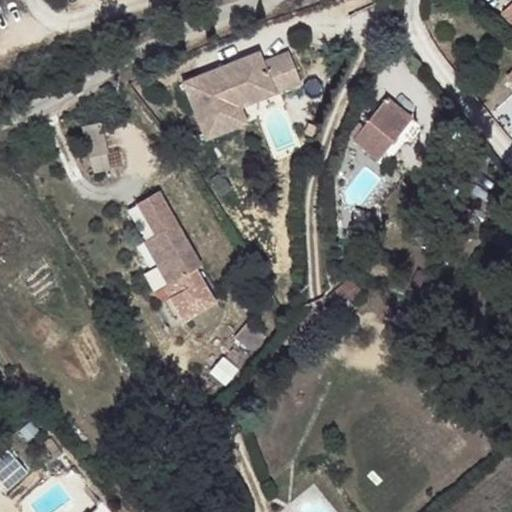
[(511,4),(503,13),(511,23),(511,4)]
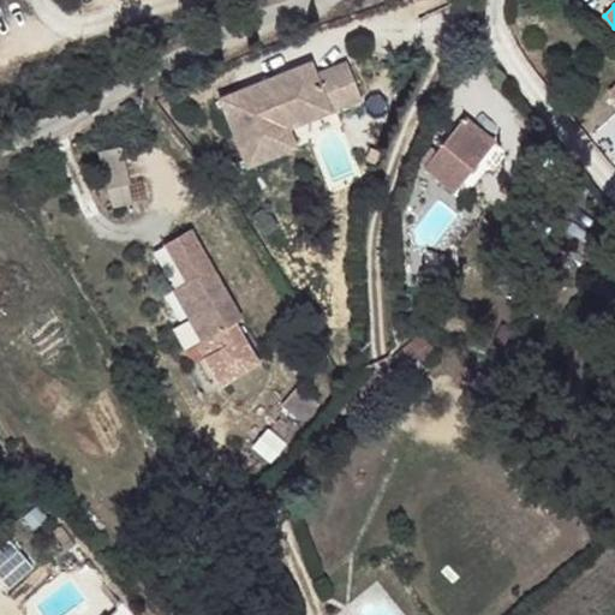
[(311,64),(221,99),(248,166),(279,154),(266,119),(299,105),(303,113),(326,105),(329,112),(362,99),(347,63),(316,76),(311,64)]
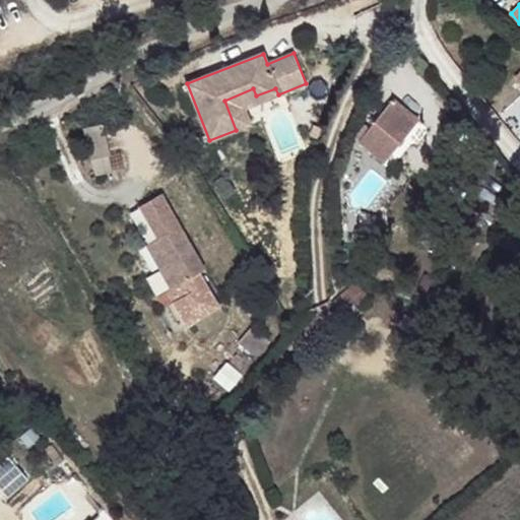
[(256,95),(253,88),(224,101),(236,130),(252,124),(246,110),(278,96),(278,94),(275,88),(256,95)]
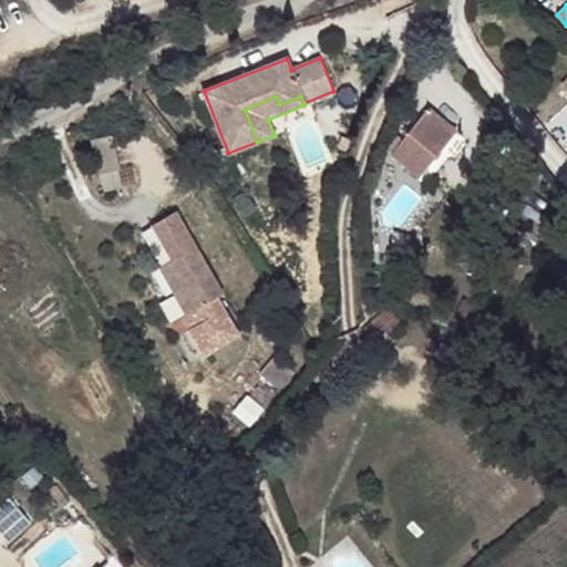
[(451,126),(428,107),(401,142),(391,154),(420,176),(430,163),(439,151),(442,148),(436,144),(450,126),(451,126)]
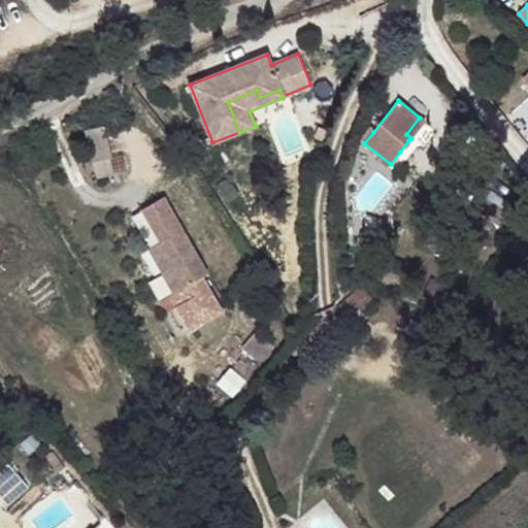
[(428,126),(419,118),(406,134),(411,138),(408,140),(414,145),(428,126)]
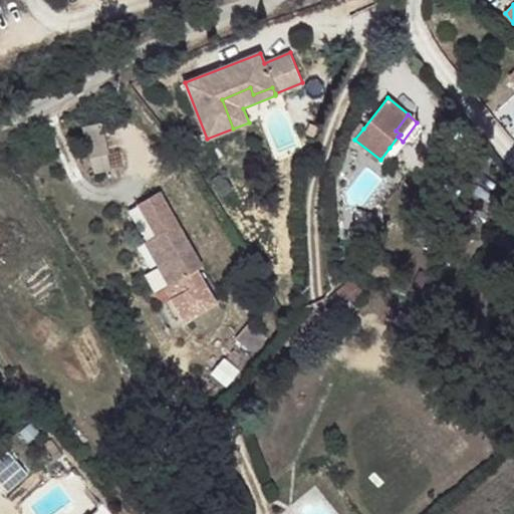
[(101,123),(85,126),(91,156),(107,153),(101,123)]
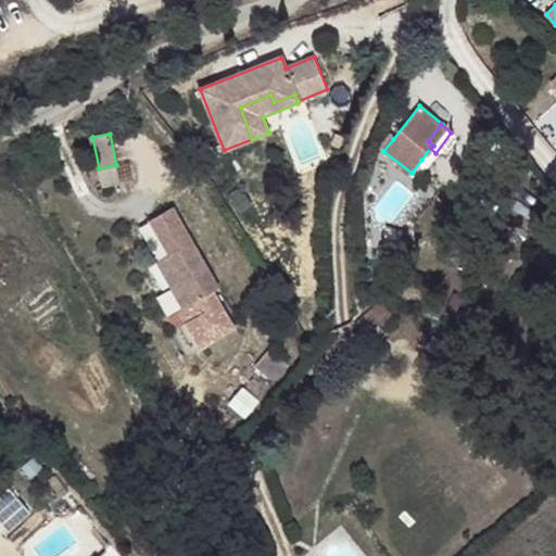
[(116,165),(99,168),(102,185),(119,181),(116,165)]
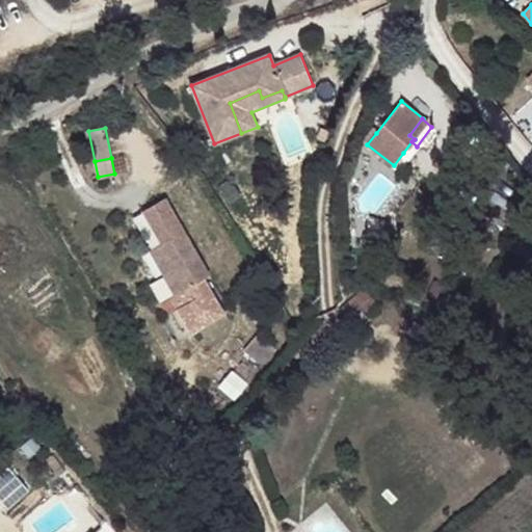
[(165,198),(143,211),(162,243),(184,231),(165,198)]
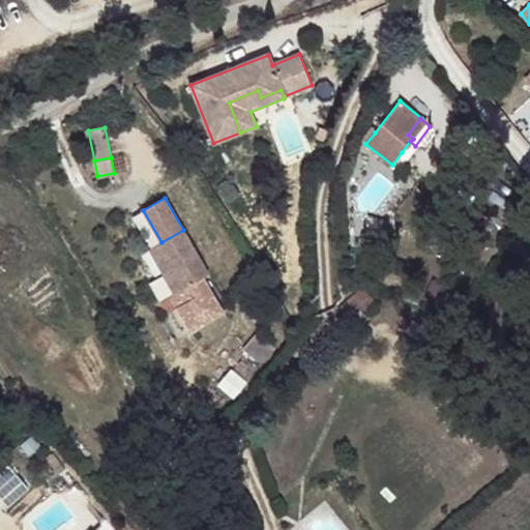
[(209,274),(183,230),(162,242),(173,261),(175,260),(190,286),(209,274)]
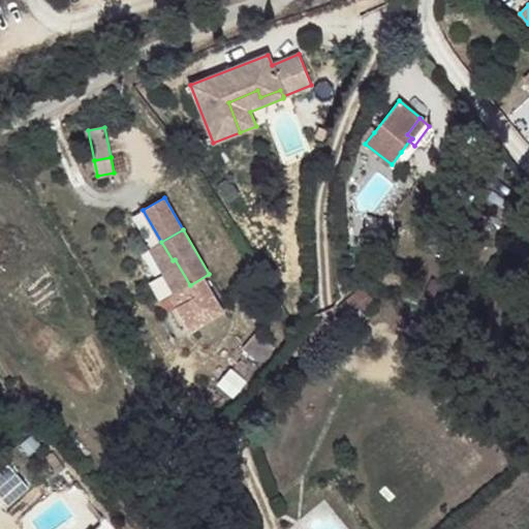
[(161,242),(151,248),(177,292),(190,285),(175,259),(173,260),(161,242)]
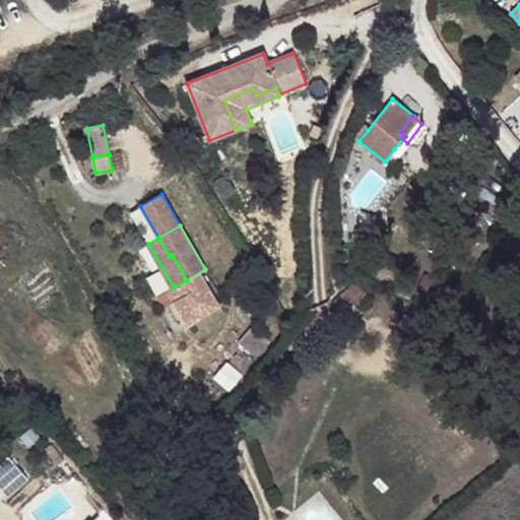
[(268,339),(253,326),(240,342),(255,355),(268,339)]
